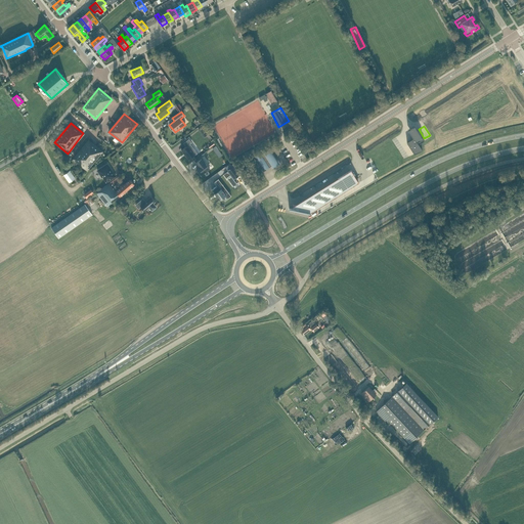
[(413,138),(406,142),(415,155),(422,150),(423,150),(419,144),(424,141),(417,129),(411,133),(415,138),(413,138)]
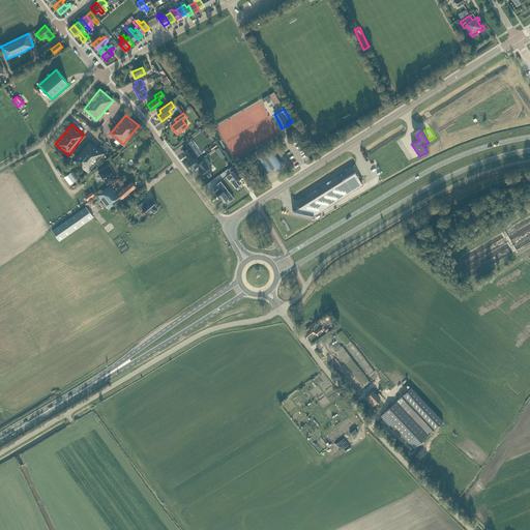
[(185,145),(187,148),(183,151),(190,162),(200,155),(193,145),(194,144),(192,141),(185,145)]
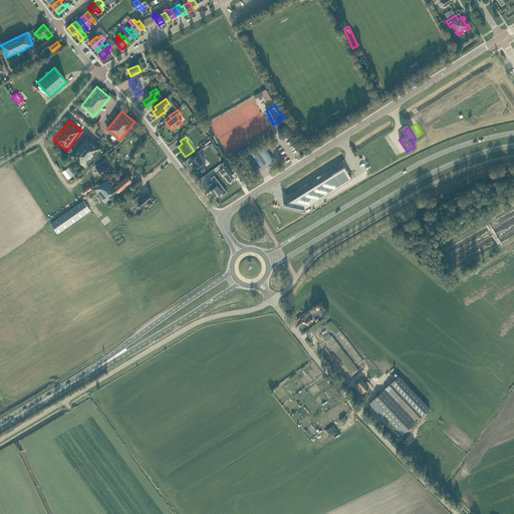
[(85,166),(99,149),(87,138),(72,156),(85,166)]
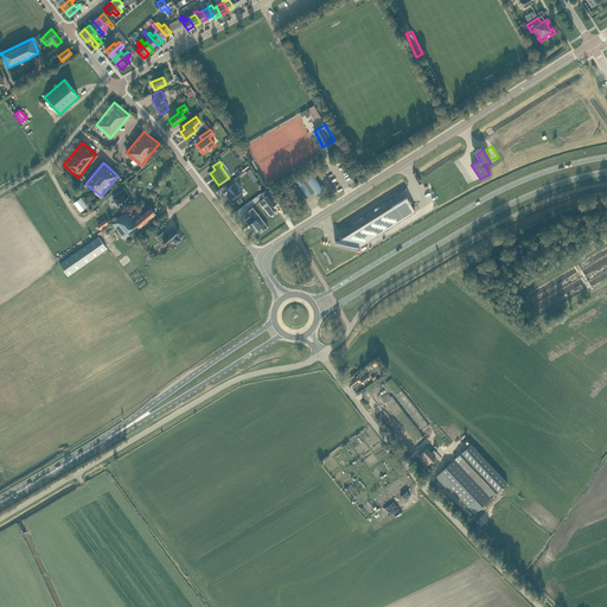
[(254,183),(257,179),(250,168),(246,171),(254,183)]
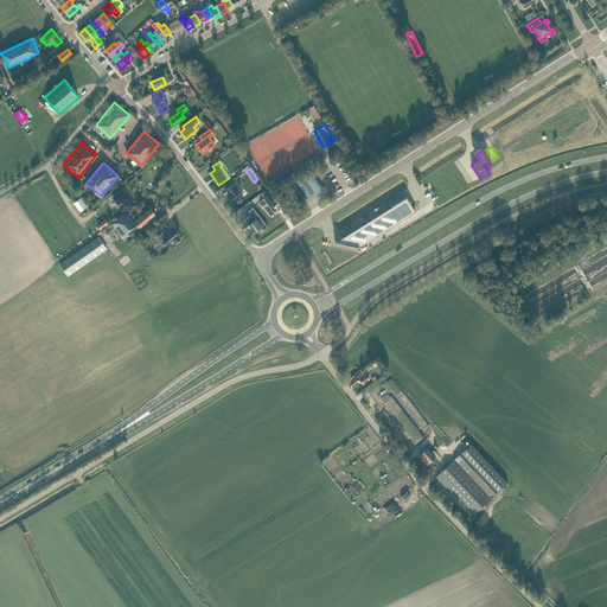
[(301,176),(293,181),(299,191),(300,191),(304,196),(313,190),(314,192),(321,187),(319,183),(320,181),(313,172),(302,178),(301,176)]
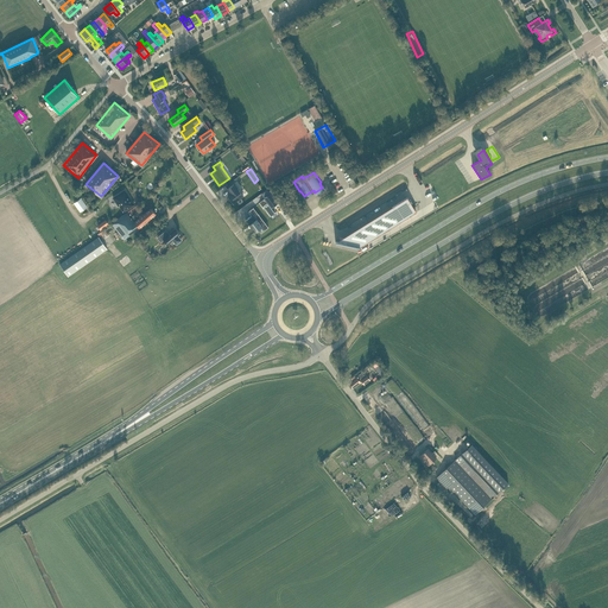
[(234,184),(227,189),(230,194),(228,196),(233,203),(244,196),(238,189),(234,184)]
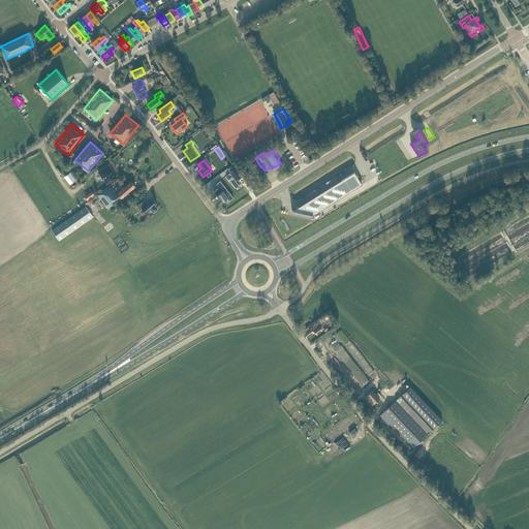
[(117,178),(113,173),(109,165),(98,172),(103,180),(104,179),(107,184),(117,178)]
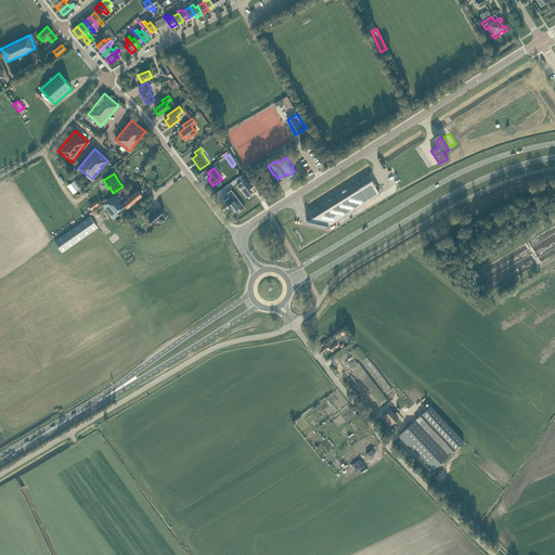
[(244,173),(239,178),(247,189),(247,190),(253,185),(244,173)]
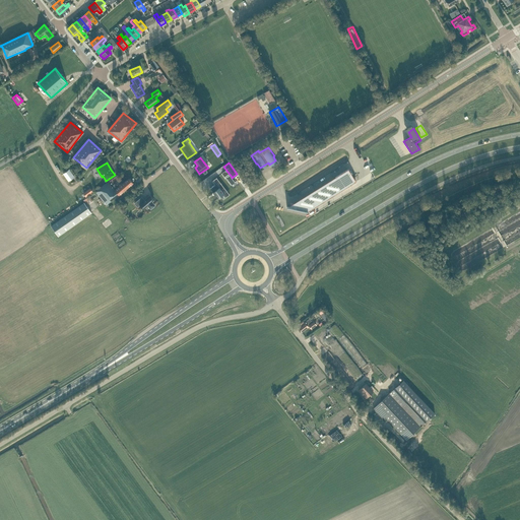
[(348,169),(335,177),(343,190),(355,182),(348,169)]
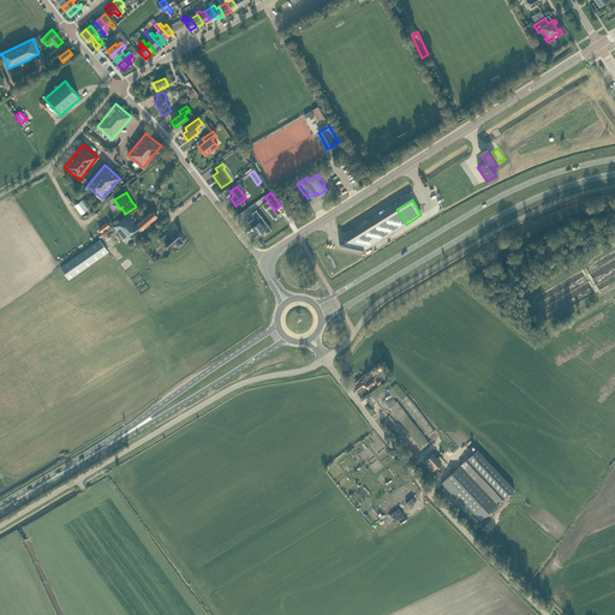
[(82,214),(89,209),(82,201),(75,206),(82,214)]
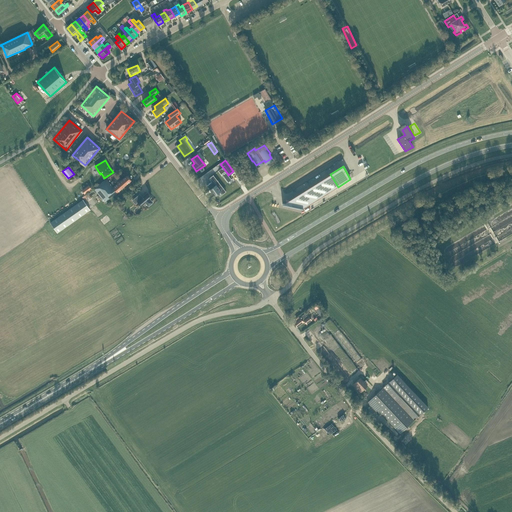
[(222,168),(218,171),(221,174),(222,174),(228,182),(231,179),(228,175),(228,174),(227,174),(222,168)]
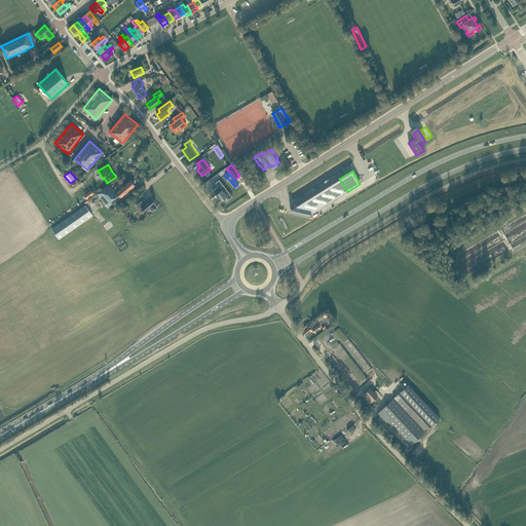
[(347,192),(339,179),(291,209),(311,214),(347,192)]
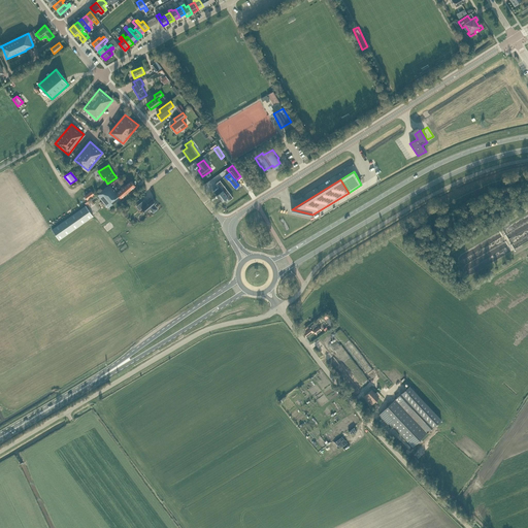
[(108,208),(113,204),(121,198),(135,186),(131,180),(117,193),(109,186),(97,194),(108,208)]
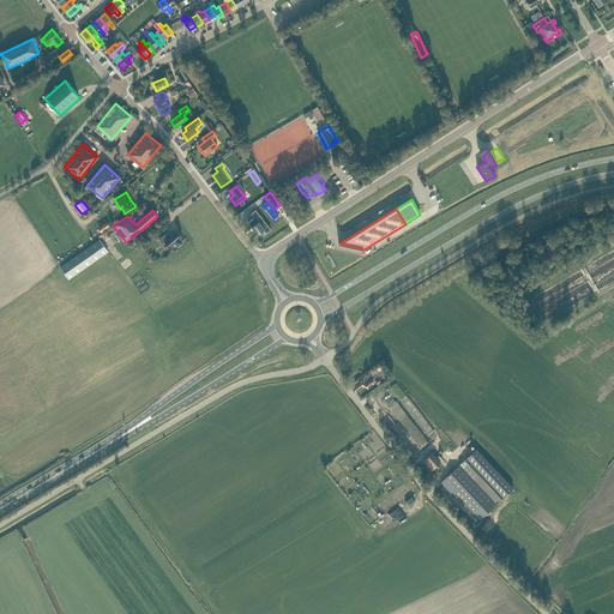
[(254,218),(248,223),(257,235),(260,233),(265,229),(262,226),(265,223),(256,210),(251,214),(254,218)]
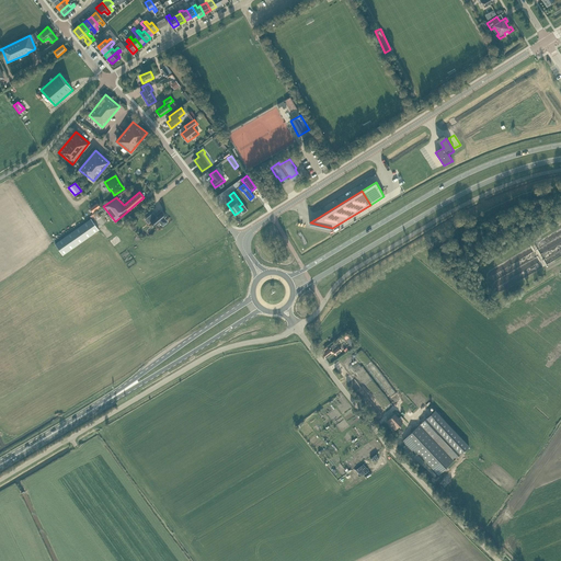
[(92,212),(100,207),(98,203),(90,208),(92,212)]
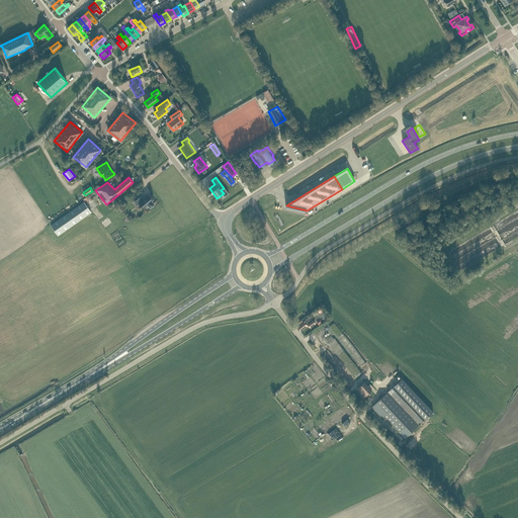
[(86,203),(92,200),(88,195),(83,199),(86,203)]
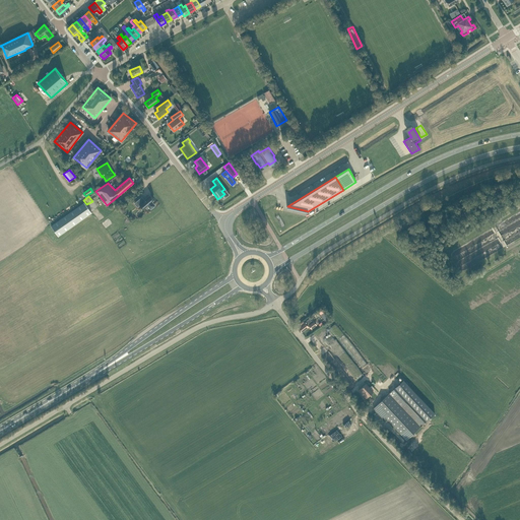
[(142,197),(134,203),(137,207),(139,205),(143,209),(147,206),(150,209),(155,206),(152,202),(153,200),(150,196),(144,200),(142,197)]
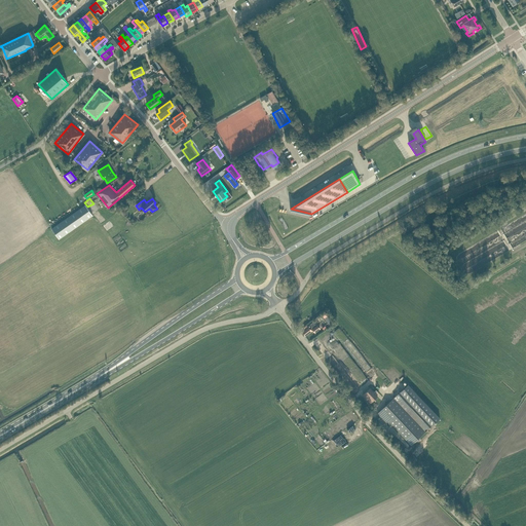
[(51,229),(59,239),(92,216),(85,205),(51,229)]
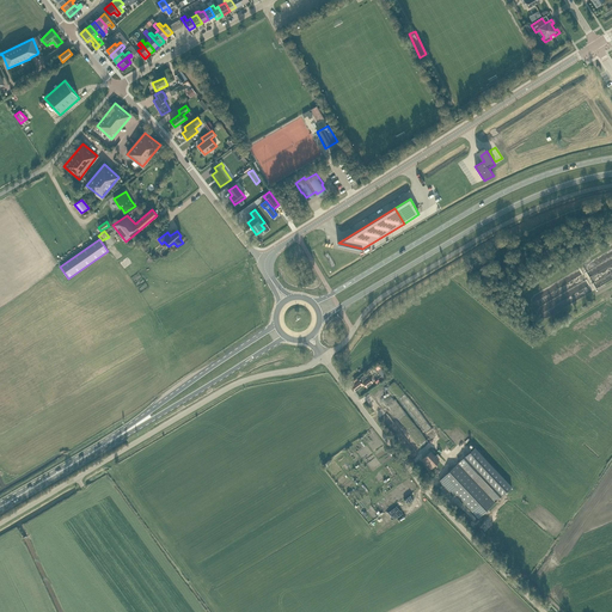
[(381,367),(378,371),(383,378),(387,374),(381,367)]
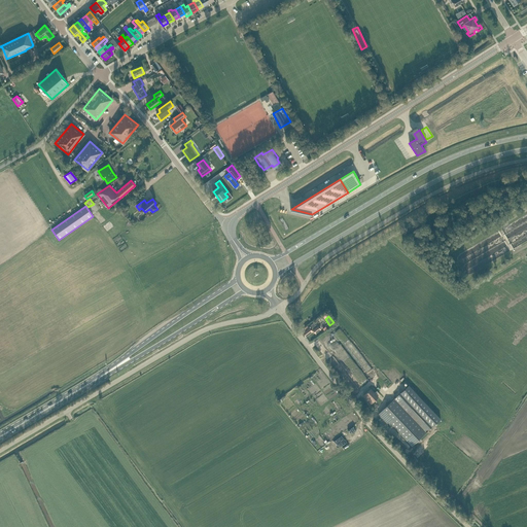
[(306,336),(306,337),(313,330),(316,332),(320,329),(317,324),(315,325),(313,322),(308,326),(309,327),(306,329),(306,330),(303,332),(304,334),(305,336),(306,336)]
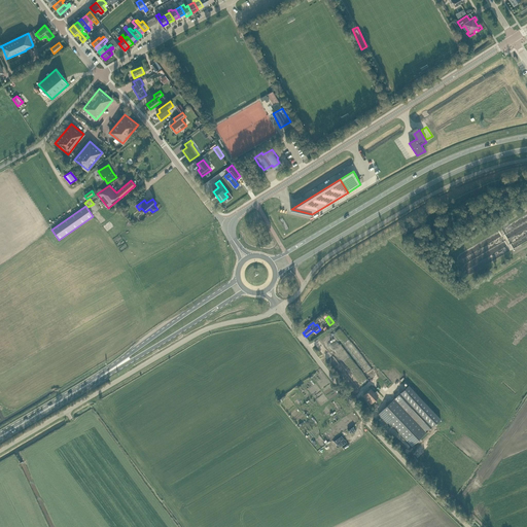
[(380,412),(378,414),(390,427),(393,425),(406,440),(412,446),(420,438),(426,433),(432,427),(441,419),(412,389),(409,385),(405,388),(400,393),(403,396),(400,399),(397,402),(394,399),(380,412)]
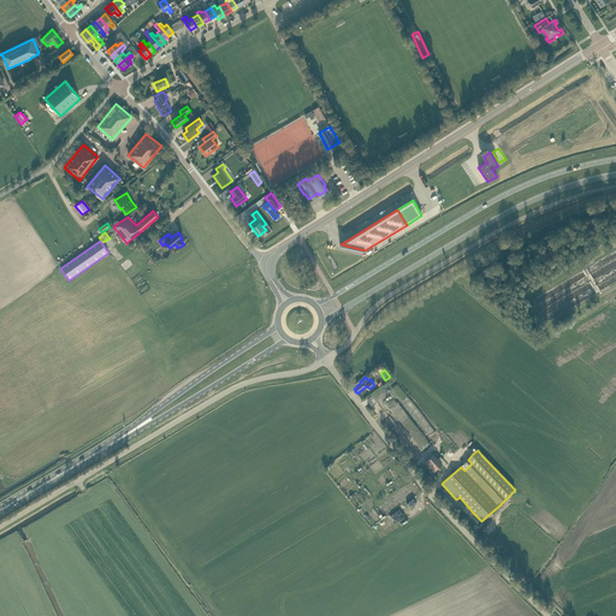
[(433,455),(425,462),(434,472),(442,465),(433,455)]
